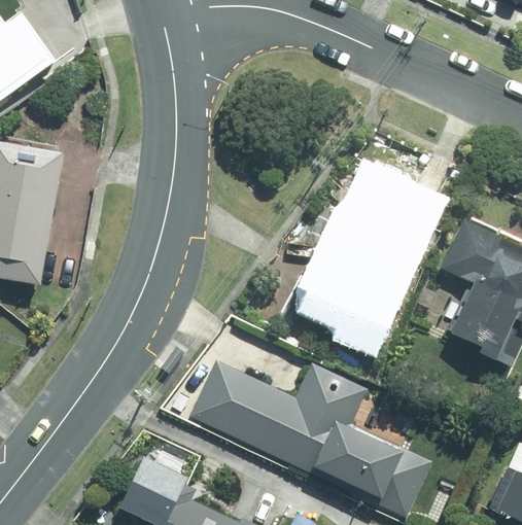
[(521,0),(498,0),(519,9),(521,2),(521,0)]
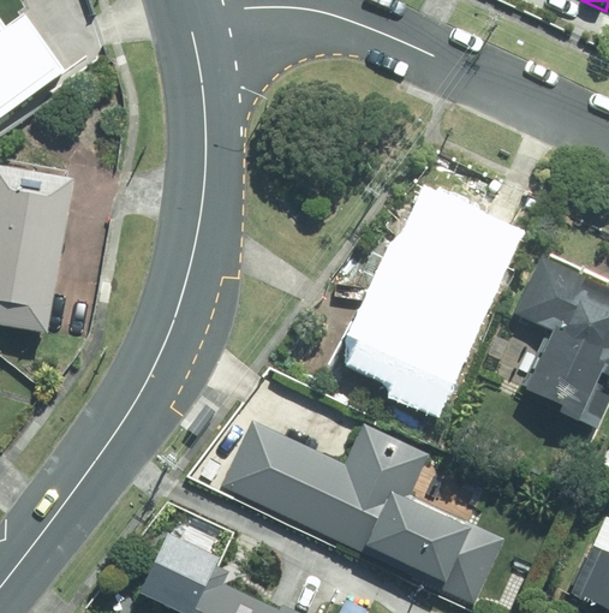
[(0,118),(67,70),(27,13),(9,27),(0,15),(0,118)]
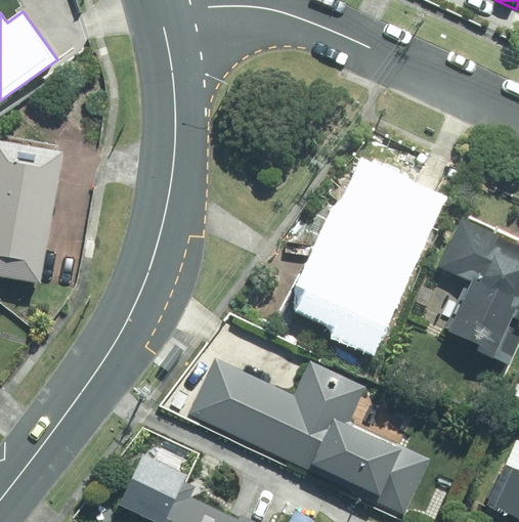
[(0,276),(41,283),(60,149),(0,140),(0,276)]
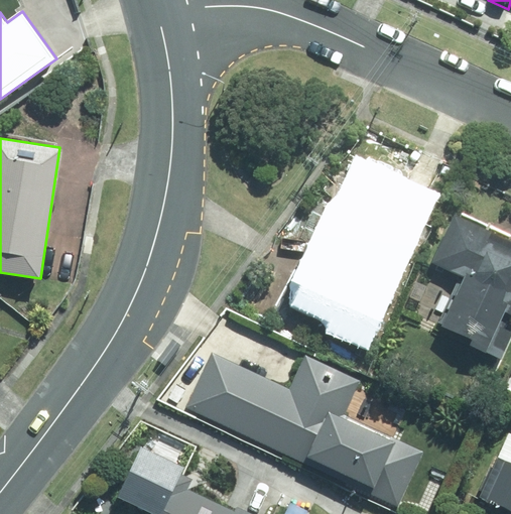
[(361,345),(412,224),(378,210),(383,198),(353,184),(300,307),(336,322),(331,333),(361,345)]
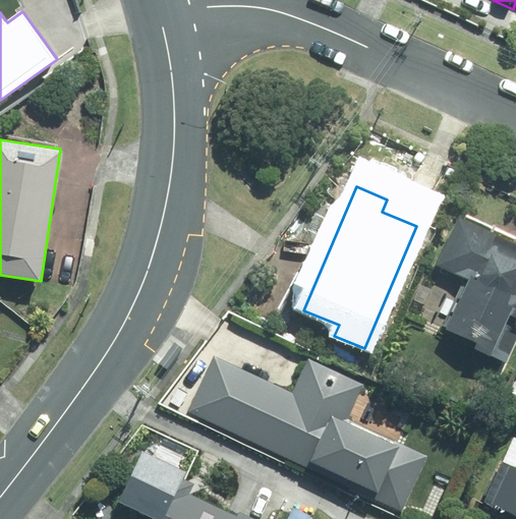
[(515,342),(515,234),(459,211),(439,261),(469,274),(446,328),(511,355),(515,342)]
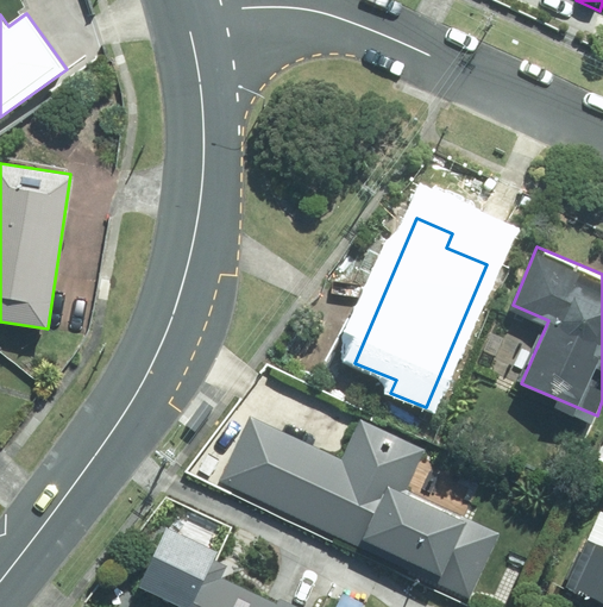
[(338,458),(249,415),(219,479),(363,548),(368,536),(438,569),(433,581),(468,598),(498,534),(404,489),(424,450),(357,418),(338,458)]
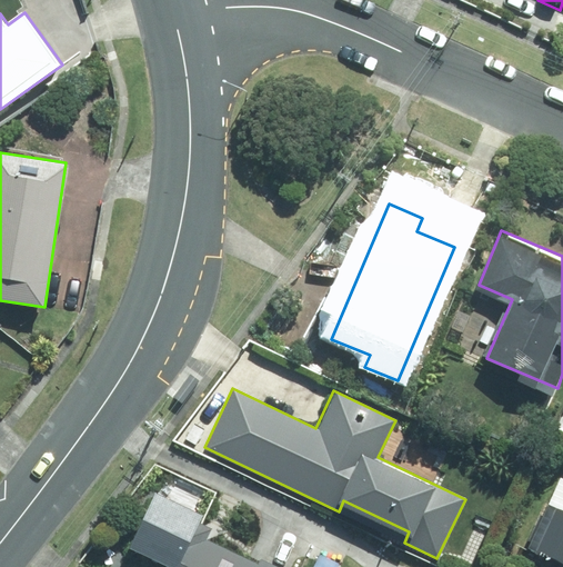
[(562,481),(558,479),(525,546),(562,564),(562,481)]
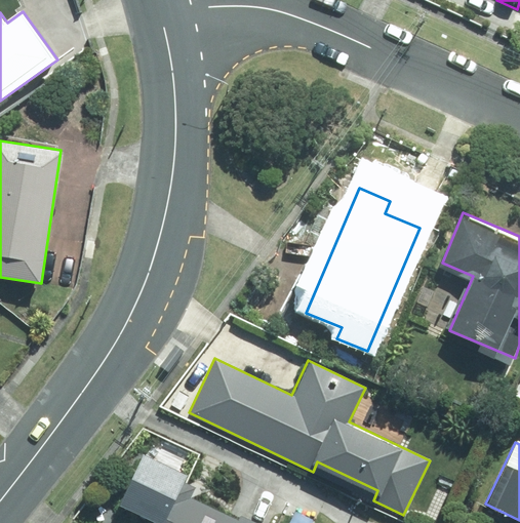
[(187,475),(146,455),(125,497),(157,513),(151,522),(254,522),(238,515),(235,520),(178,492),(187,475)]
